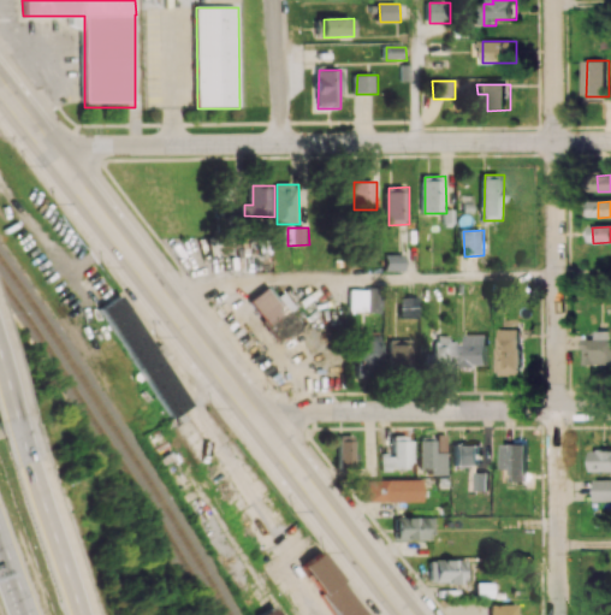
[(408,271),(407,255),(387,255),(387,271),(408,271)]
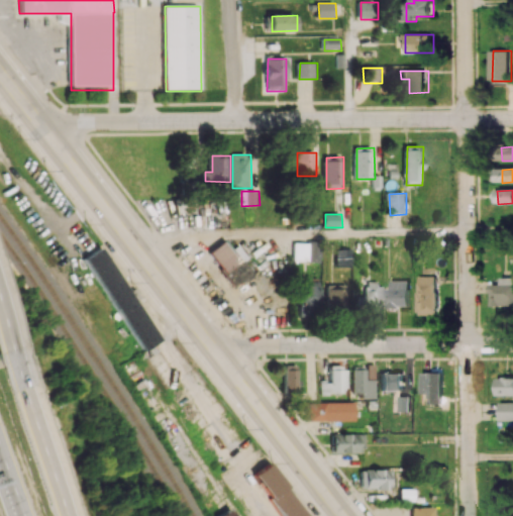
[(242,245),(232,251),(227,242),(211,251),(235,290),(257,276),(247,262),(251,260),(242,245)]
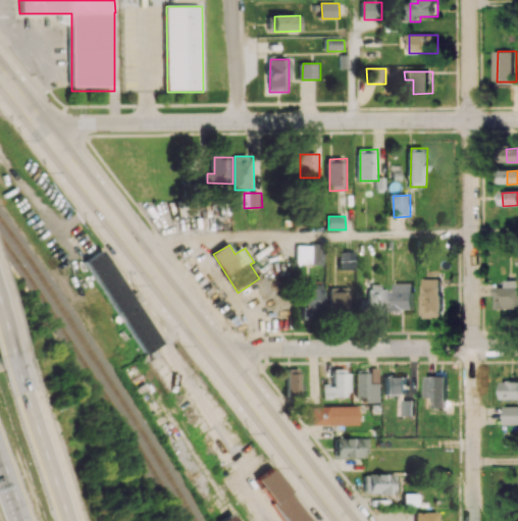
[(325,247),(300,246),(299,265),(325,265),(325,247)]
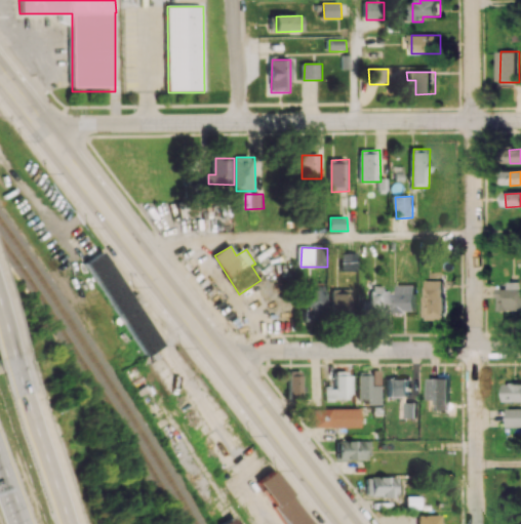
[(89,262),(147,358),(164,348),(107,251),(89,262)]
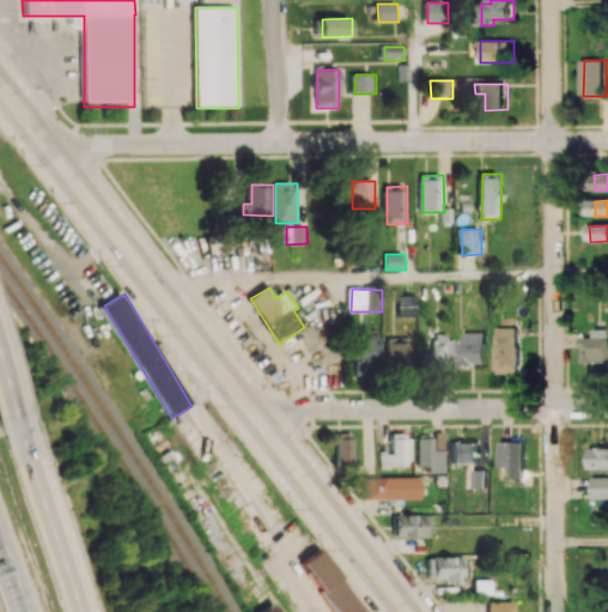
[(420,317),(420,297),(401,296),(401,317),(420,317)]
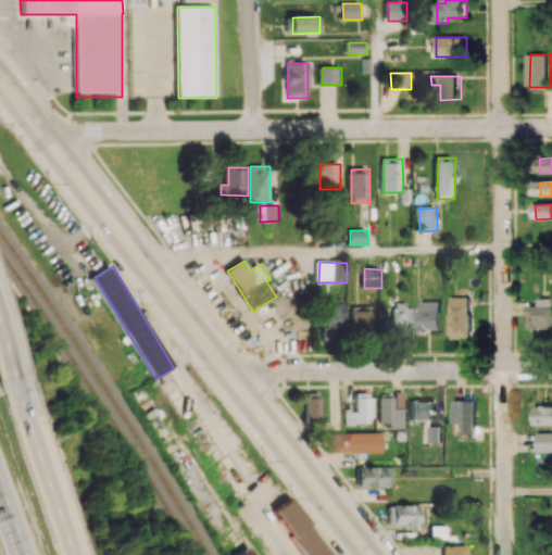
[(454,338),(474,339),(475,298),(454,298),(454,338)]
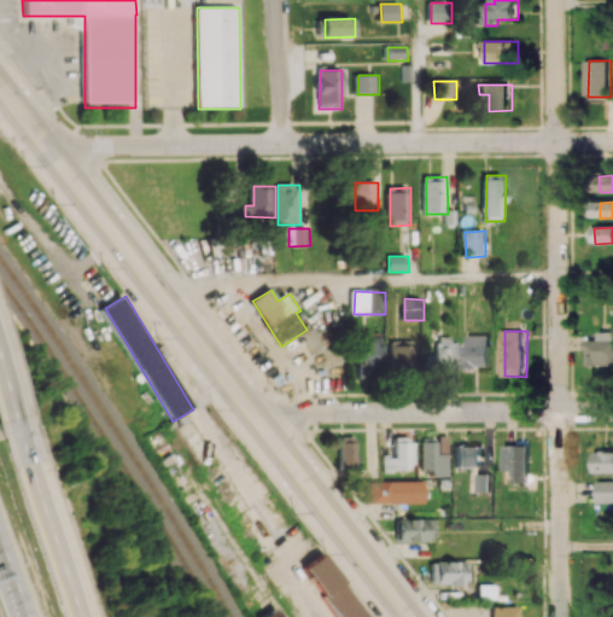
[(612,332),(602,333),(603,341),(591,341),(591,367),(612,366),(612,332)]
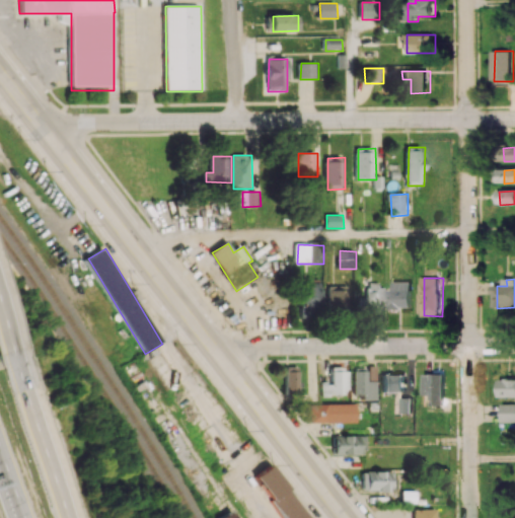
[(321,310),(322,283),(302,282),(300,319),(310,319),(310,309),(321,310)]
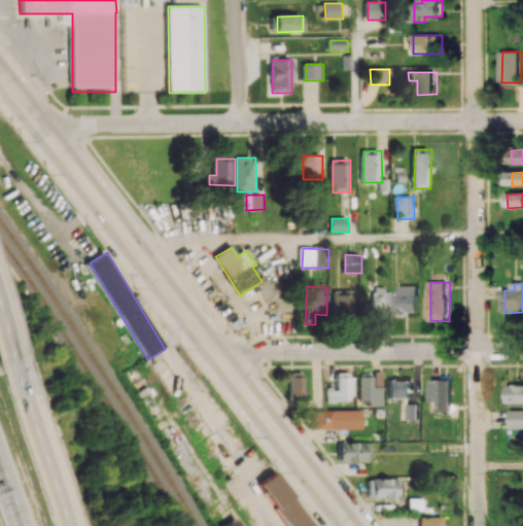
[(420,314),(421,286),(399,286),(398,313),(420,314)]
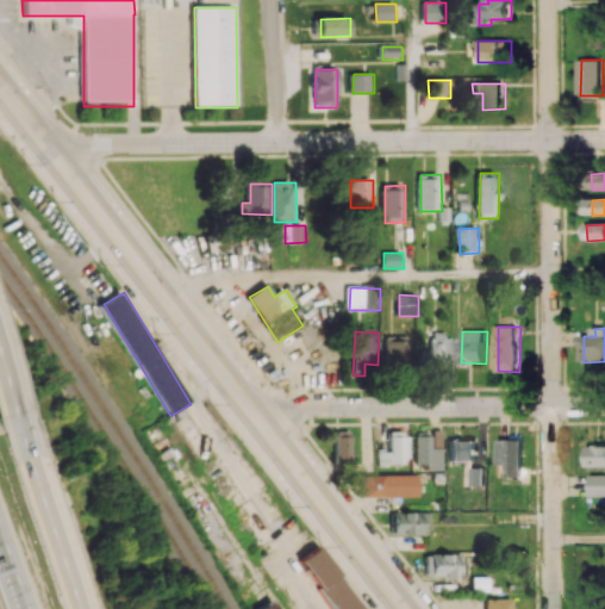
[(388,336),(390,367),(412,366),(411,335),(388,336)]
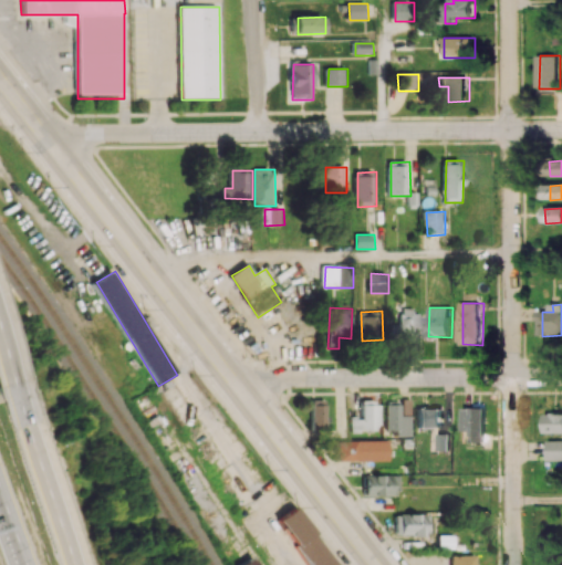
[(423,336),(424,311),(404,311),(404,326),(396,326),(396,335),(423,336)]
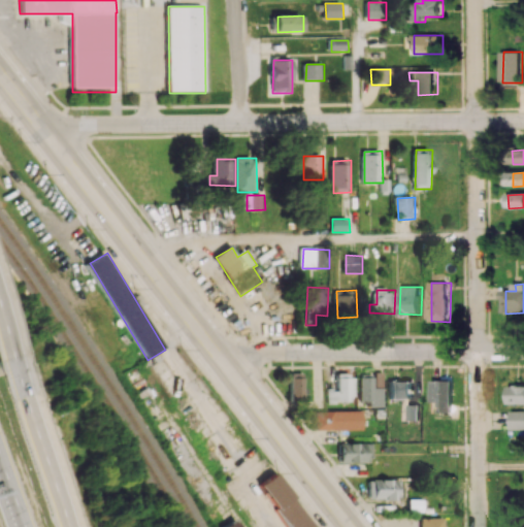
[(306,401),(305,374),(293,374),(293,401),(306,401)]
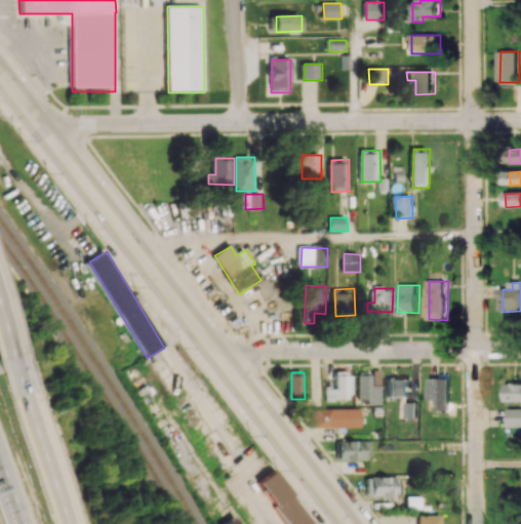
[(355,373),(338,373),(337,390),(328,390),(328,401),(355,402),(355,373)]
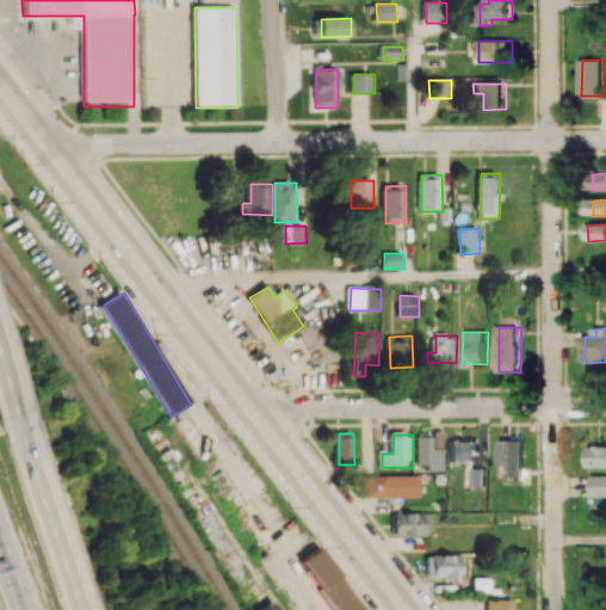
[(446,470),(446,450),(436,450),(436,437),(420,437),(419,470),(446,470)]
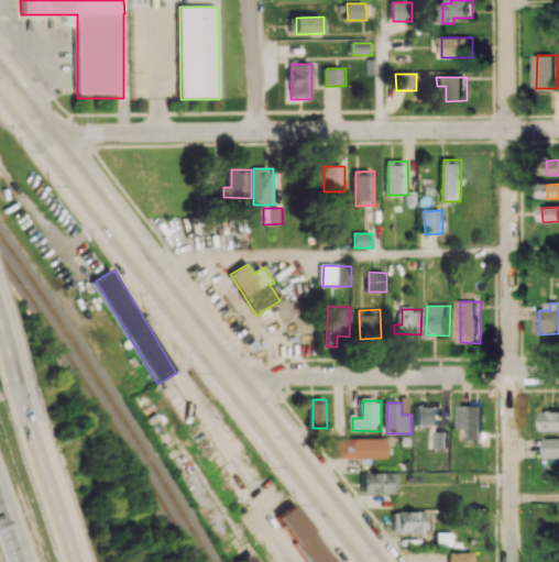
[(442,426),(442,406),(418,406),(418,426),(442,426)]
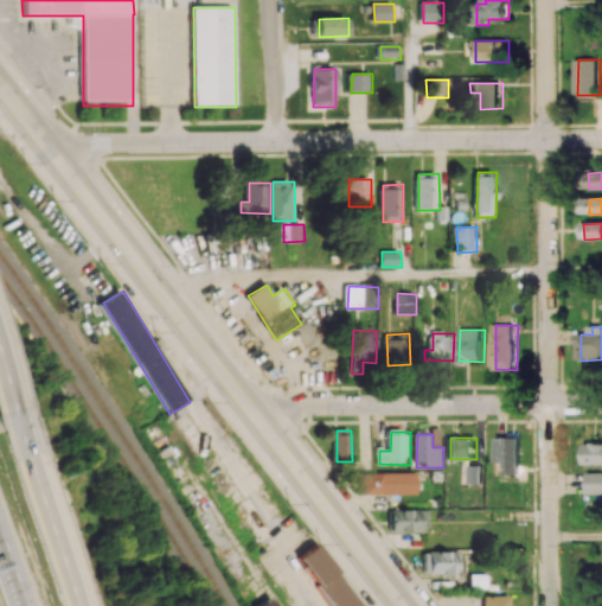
[(499,463),(508,463),(508,474),(523,476),(524,438),(499,438),(499,463)]
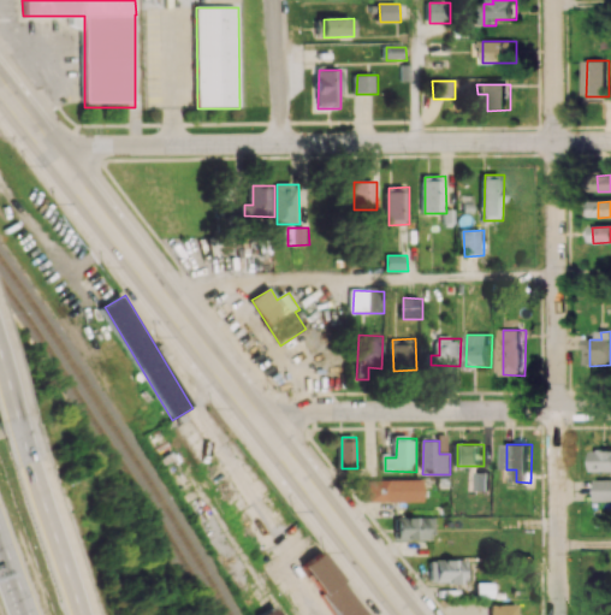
[(597,472),(610,471),(610,450),(595,451),(597,472)]
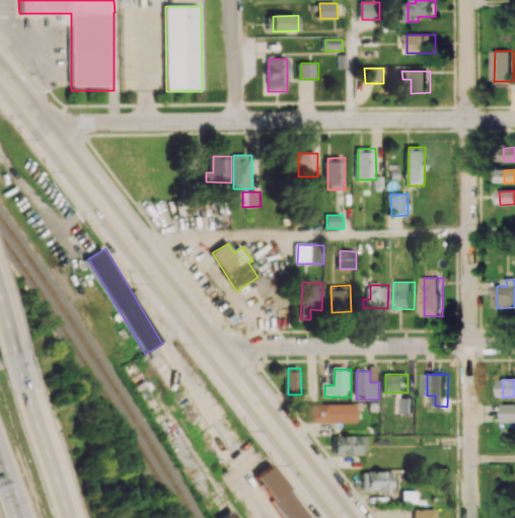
[(403,414),(415,414),(415,398),(405,398),(403,414)]
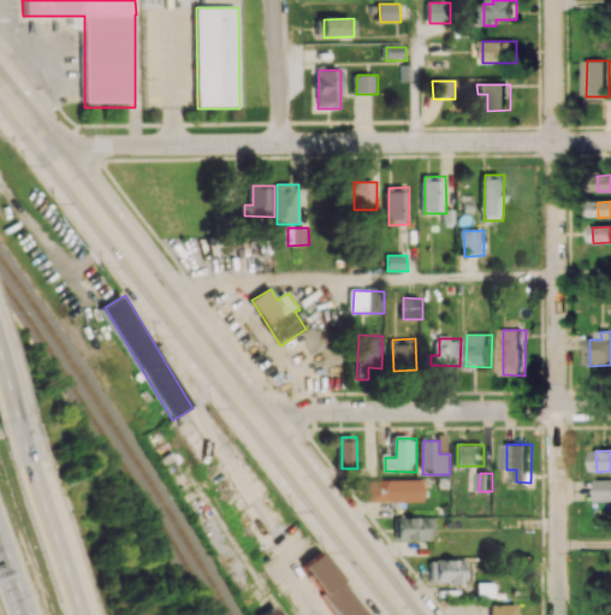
[(425,480),(368,480),(368,503),(425,503),(425,480)]
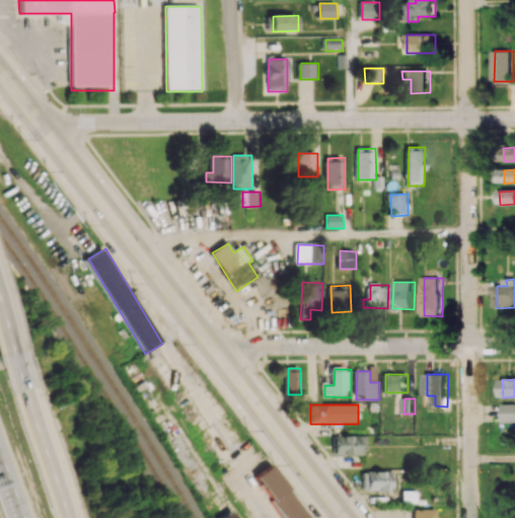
[(514,404),(505,404),(505,423),(514,422),(514,404)]
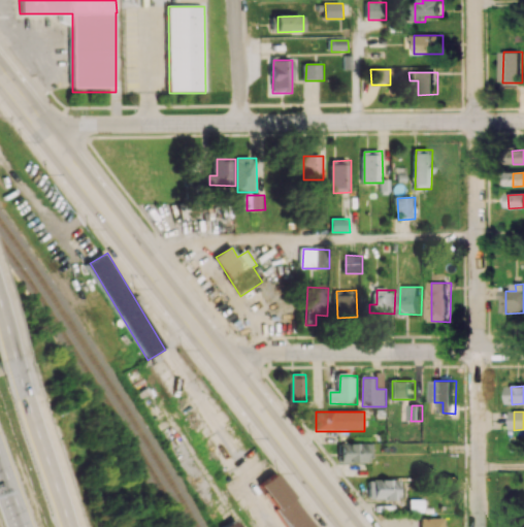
[(374,443),(342,445),(342,464),(374,463),(374,443)]
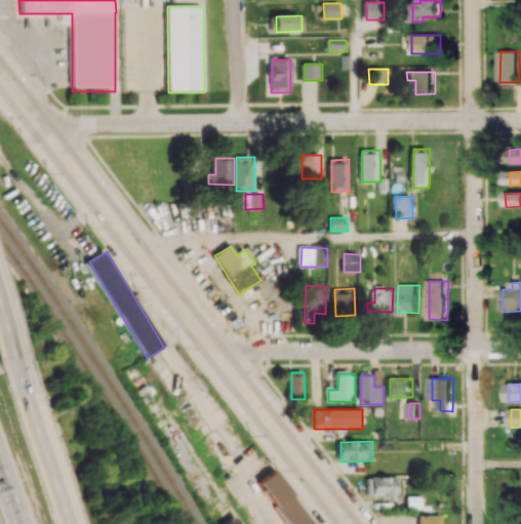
[(315,523),(280,469),(259,482),(286,523),(315,523)]
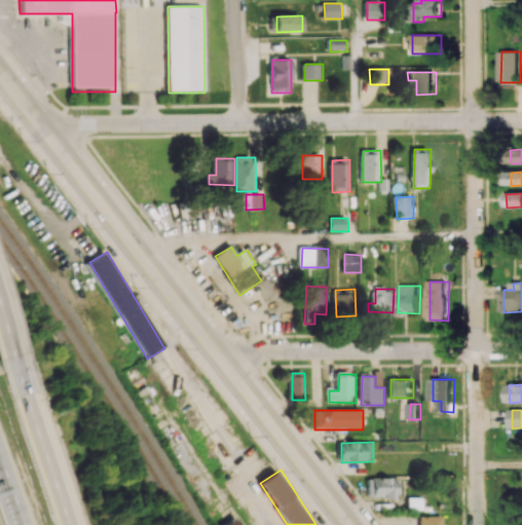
[(401,498),(401,479),(369,479),(369,498),(401,498)]
